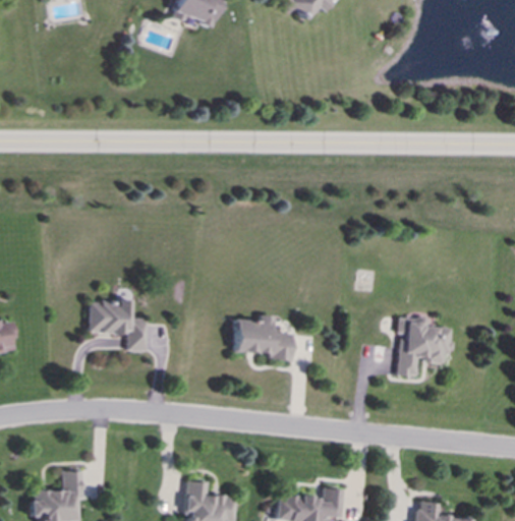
[(177,0),(173,18),(185,21),(186,19),(214,26),(220,0),(177,0)]
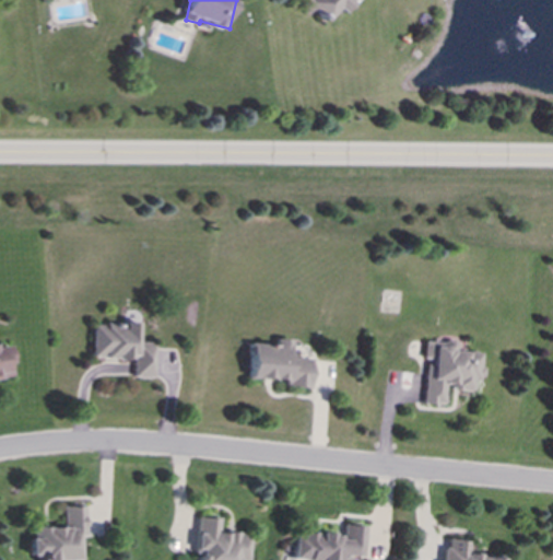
[(328,22),(341,9),(345,13),(355,4),(351,0),(305,0),(302,4),(312,14),(317,10),(328,22)]
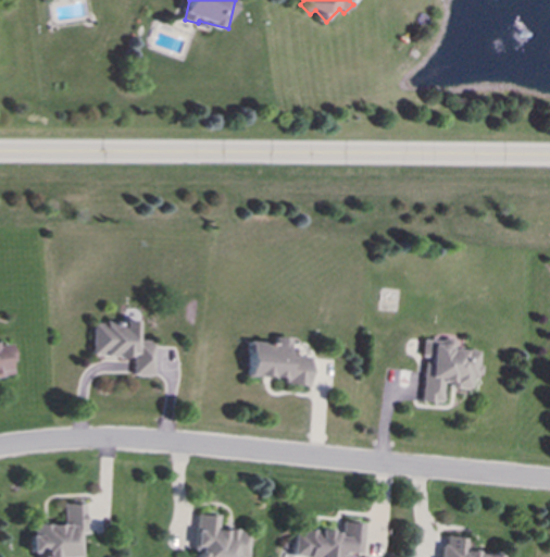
[(157,376),(158,342),(139,341),(140,323),(97,322),(95,356),(136,357),(135,375),(157,376)]
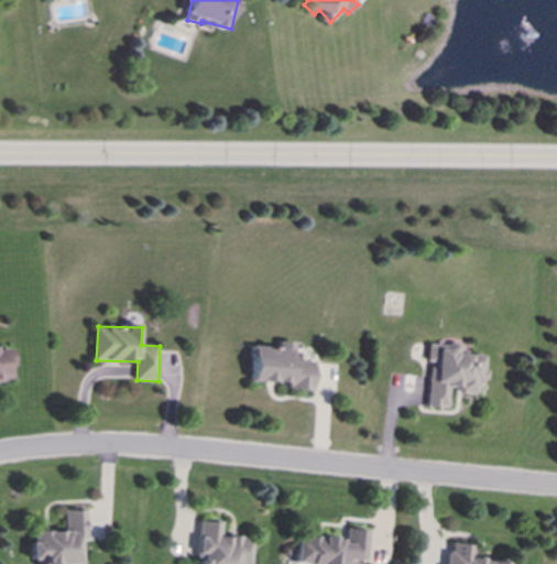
[(291,383),(291,390),(316,391),(317,361),(296,360),(297,343),(282,342),(282,348),(255,347),(253,381),(291,383)]
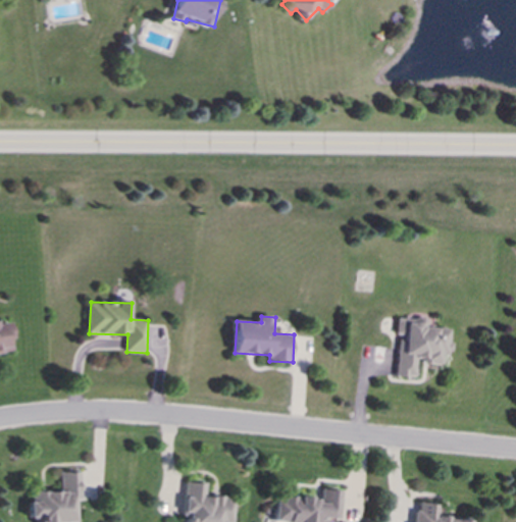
[(398,376),(417,377),(418,362),(443,364),(444,354),(452,355),(453,329),(428,327),(428,319),(400,317),(398,336),(401,336),(398,376)]
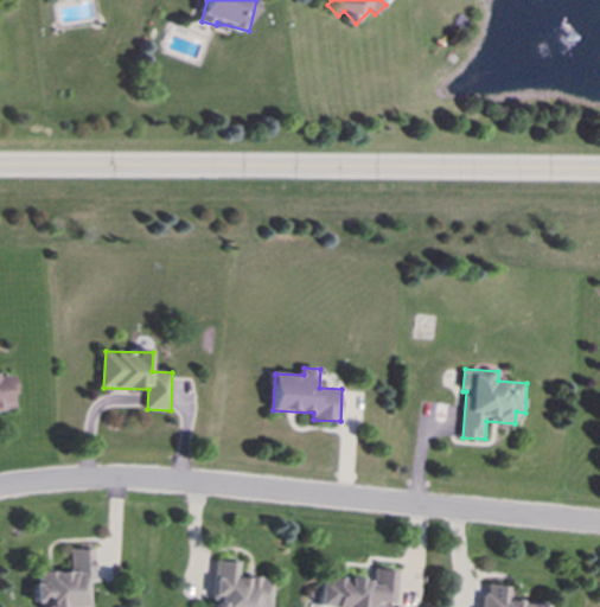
[(0,411),(19,409),(14,375),(0,377),(0,376),(0,411)]
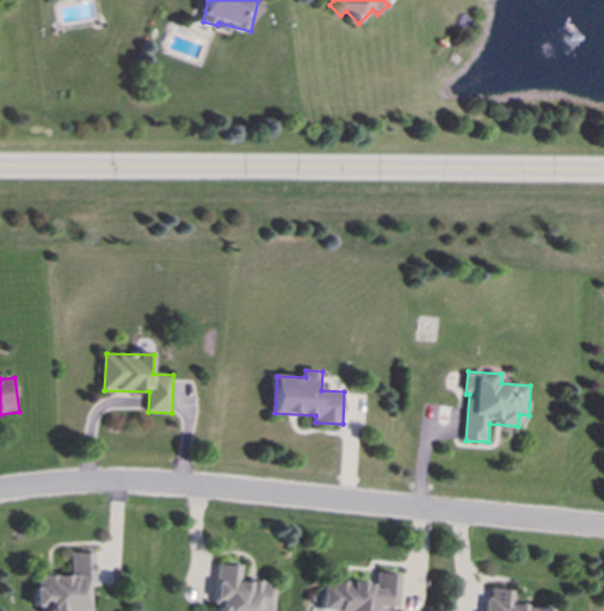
[(88,610),(90,585),(97,585),(97,554),(74,554),(74,575),(37,576),(37,606),(48,606),(47,610),(88,610)]
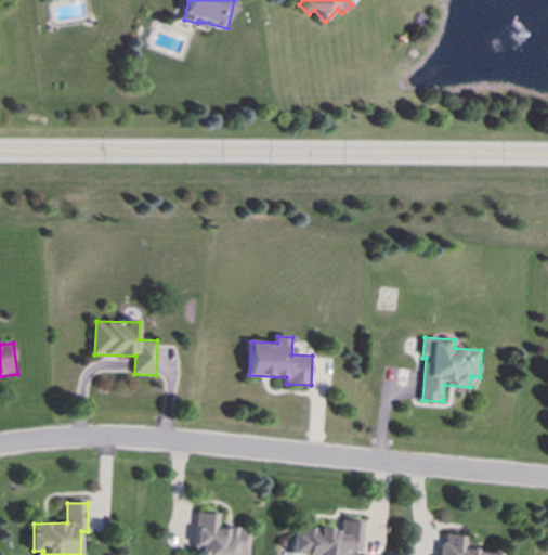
[(248,554),(250,530),(220,527),(221,515),(198,513),(196,545),(201,546),(199,554),(248,554)]
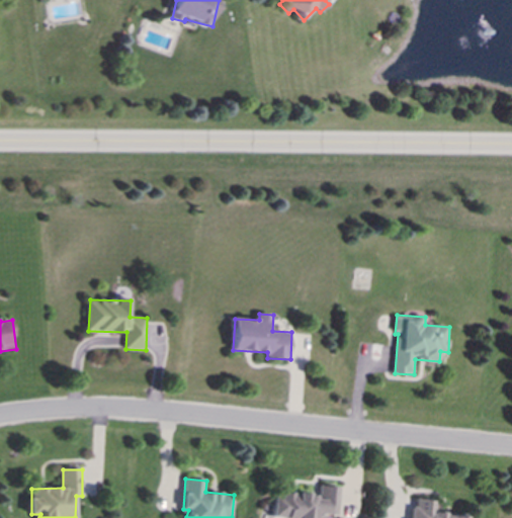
[(340,488),(321,486),(320,496),(277,493),(274,517),(325,517),(325,514),(338,515),(340,488)]
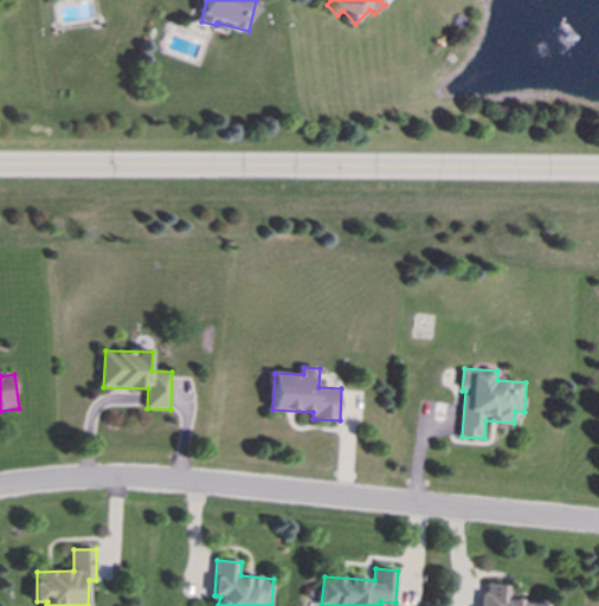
[(545,605),(546,605),(520,604),(519,600),(508,600),(509,586),(487,585),(487,591),(481,595),(480,605),(545,605)]
